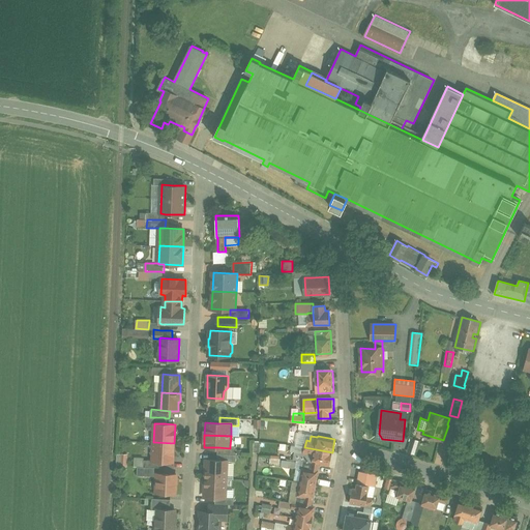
[(174,443),(153,442),(153,461),(163,462),(174,462),(174,443)]
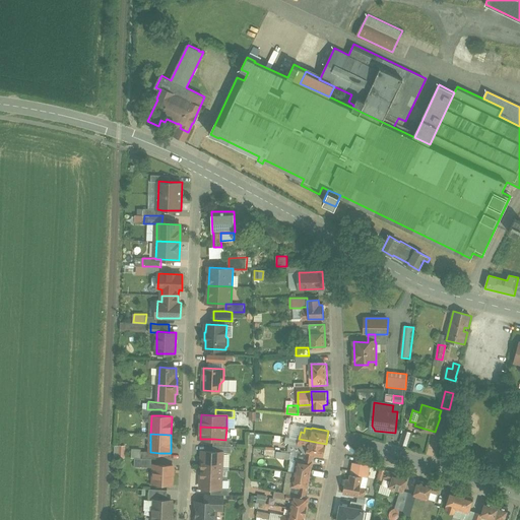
[(410,436),(403,434),(400,443),(407,445),(410,436)]
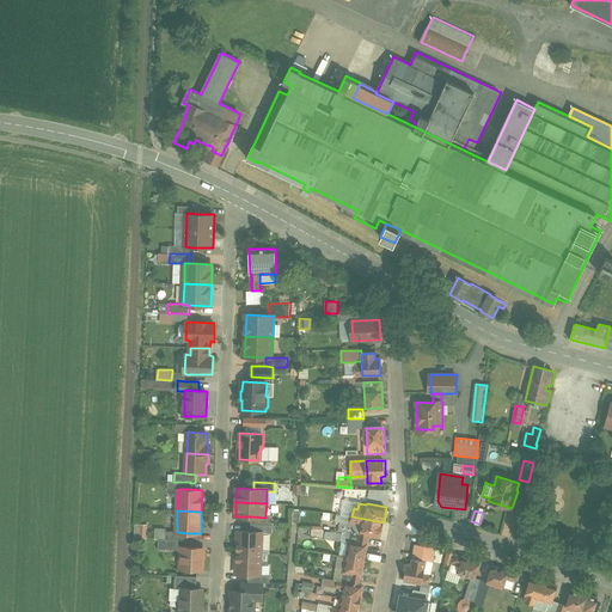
[(274,515),(265,515),(265,518),(252,516),(251,524),(273,525),(274,515)]
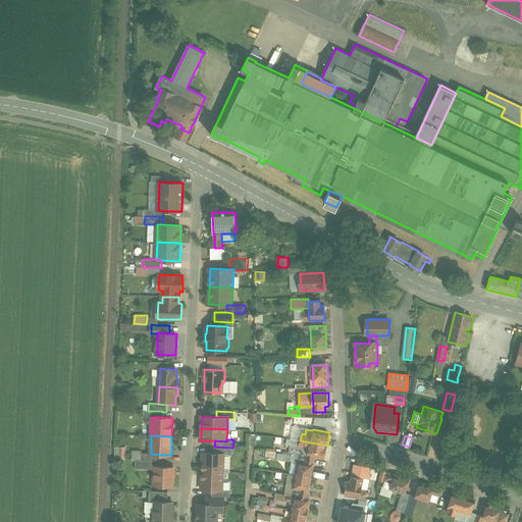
[(327,446),(300,440),(299,447),(303,448),(302,454),(308,455),(315,456),(325,458),(327,446)]
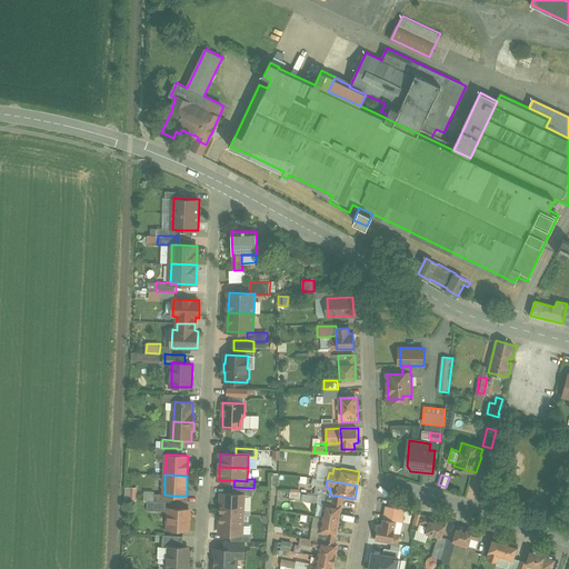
[(233,493),(222,493),(221,513),(243,515),(245,495),(233,493)]
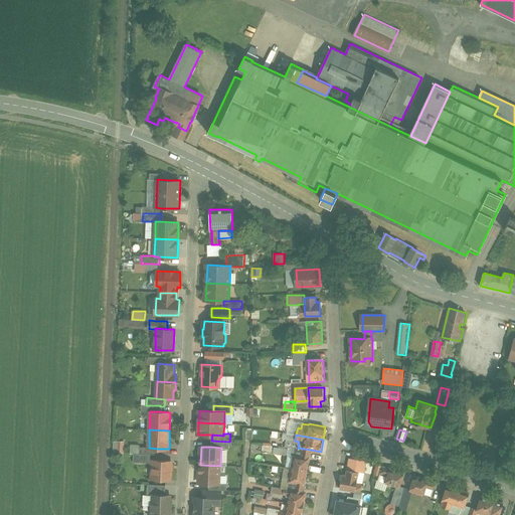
[(298,448),(296,448),(292,468),(307,471),(311,450),(304,449),(298,448)]
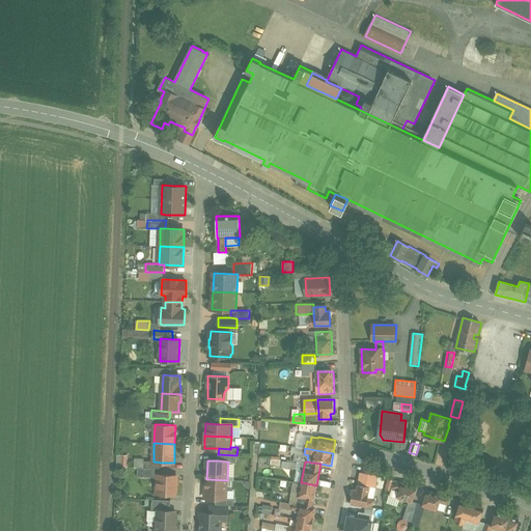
[(144,468),(138,468),(138,476),(156,477),(156,468),(144,468)]
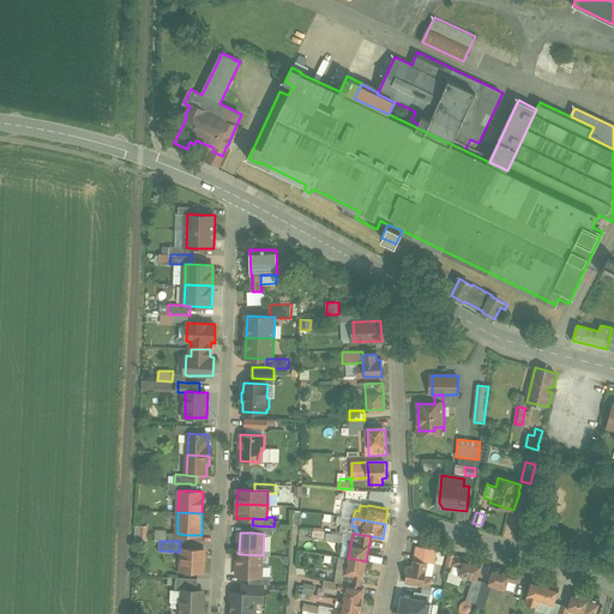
[(426,575),(433,576),(438,553),(421,548),(417,561),(428,564),(426,575)]
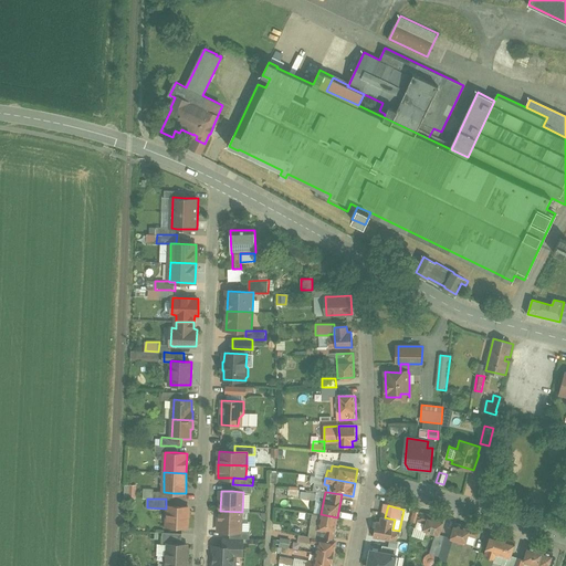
[(189,506),(168,506),(167,526),(188,526),(189,506)]
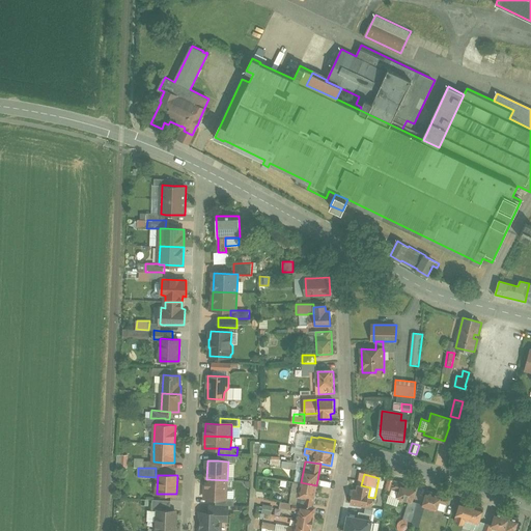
[(227,480),(206,479),(205,498),(217,498),(226,499),(226,498),(227,480)]
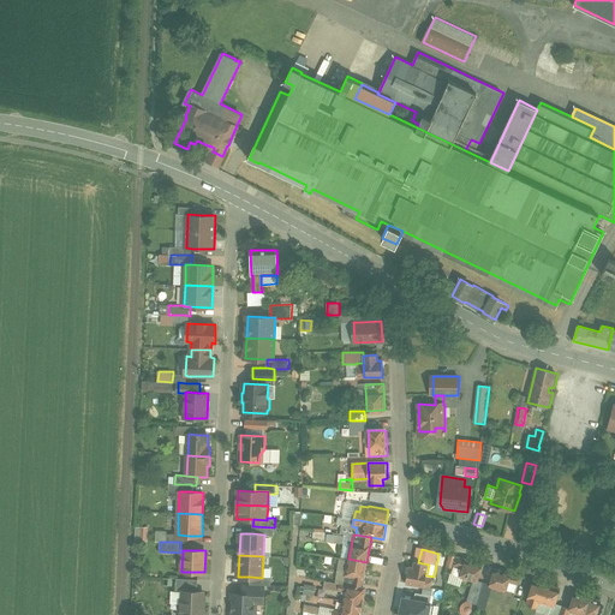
[(482,565),(457,556),(454,565),(464,568),(461,577),(477,581),(482,565)]
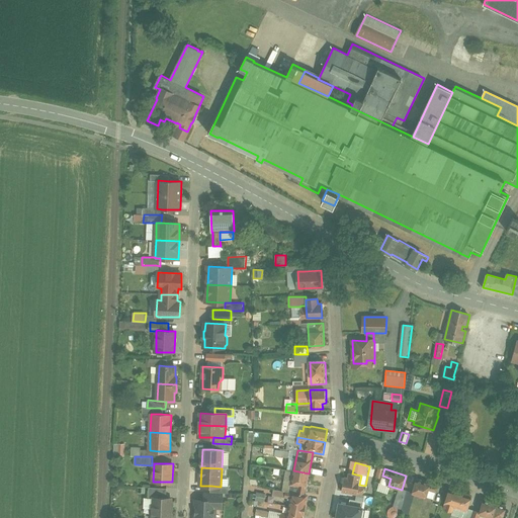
[(309,473),(293,470),(289,492),(305,495),(309,473)]
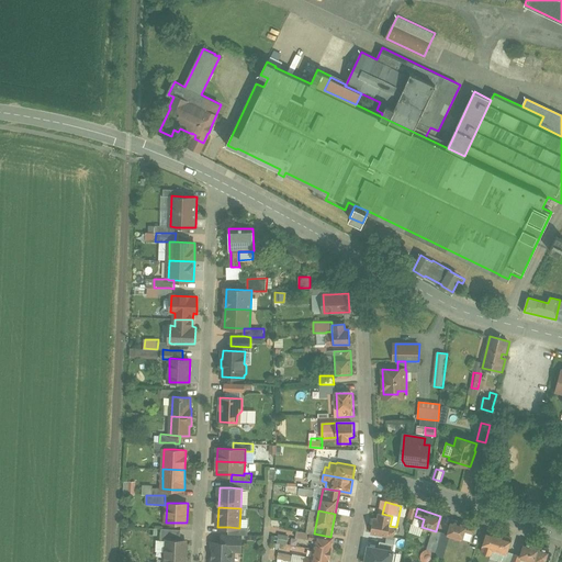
[(382,514),(379,513),(378,519),(374,518),(371,532),(394,537),(396,527),(390,526),(392,516),(382,514)]
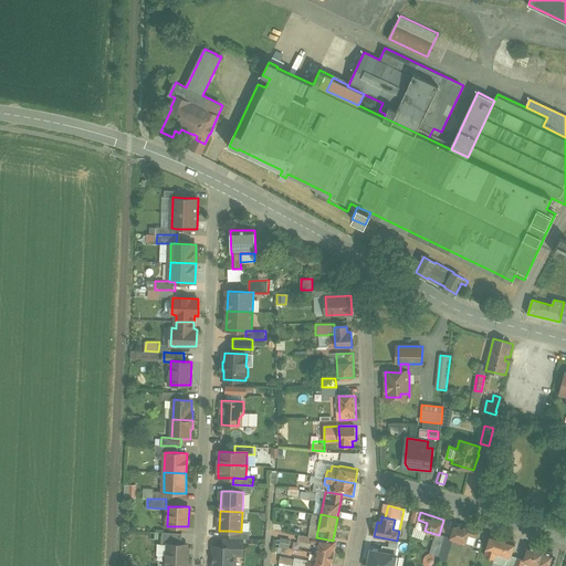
[(479,531),(456,523),(451,538),(465,543),(468,535),(477,537),(479,531)]
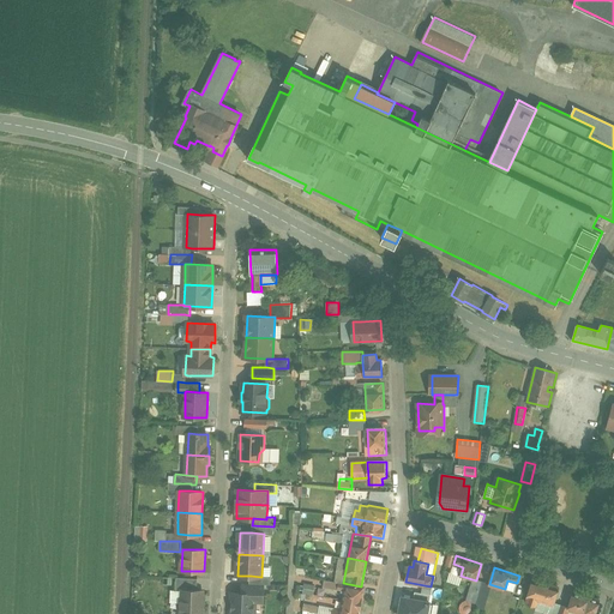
[(198,578),(176,577),(176,590),(182,590),(198,590),(198,578)]
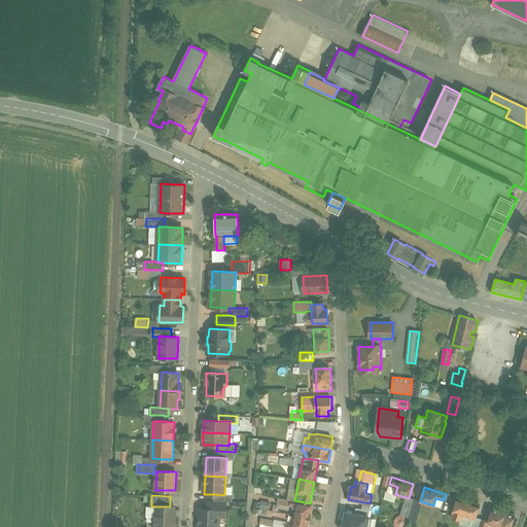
[(291,500),(277,497),(276,503),(290,505),(291,500)]
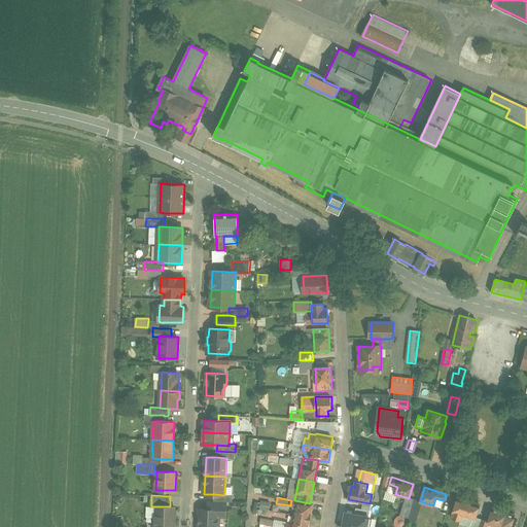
[(480,504),(457,497),(453,513),(452,518),(460,520),(462,515),(475,519),(480,504)]
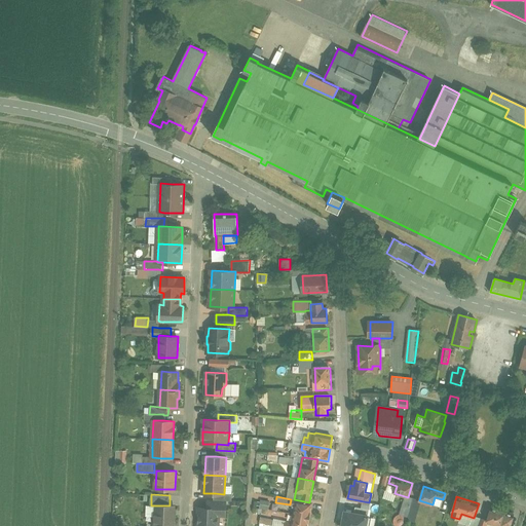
[(214,499),(209,499),(208,508),(219,509),(226,510),(226,500),(214,499)]
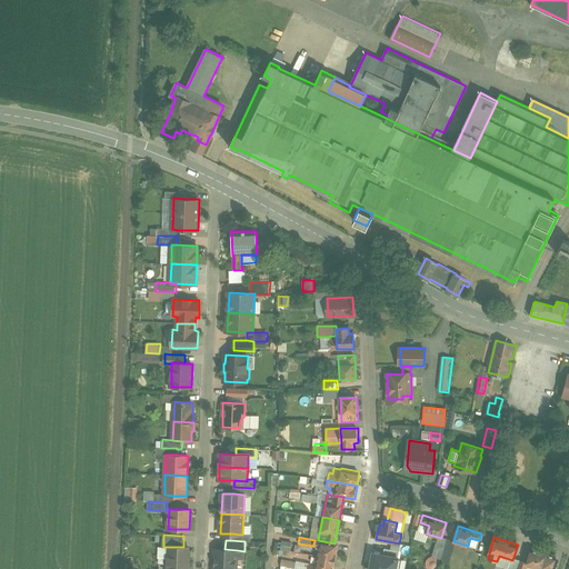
[(318,540),(315,540),(313,546),(313,547),(319,548),(318,556),(336,559),(337,552),(337,551),(338,543),(335,543),(318,540)]
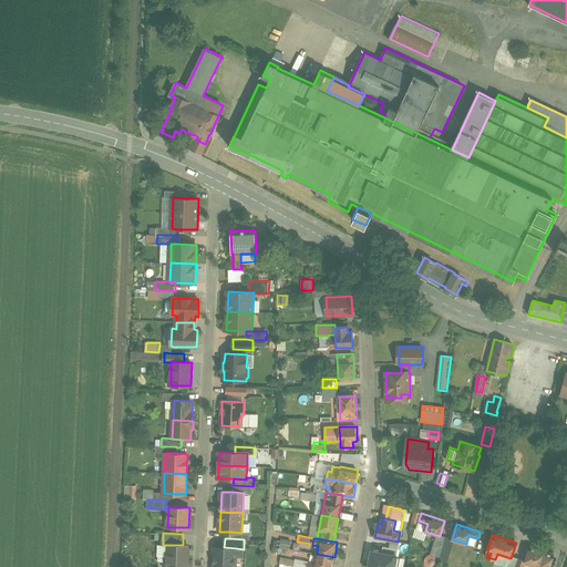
[(439,538),(434,553),(441,555),(445,539),(439,538)]
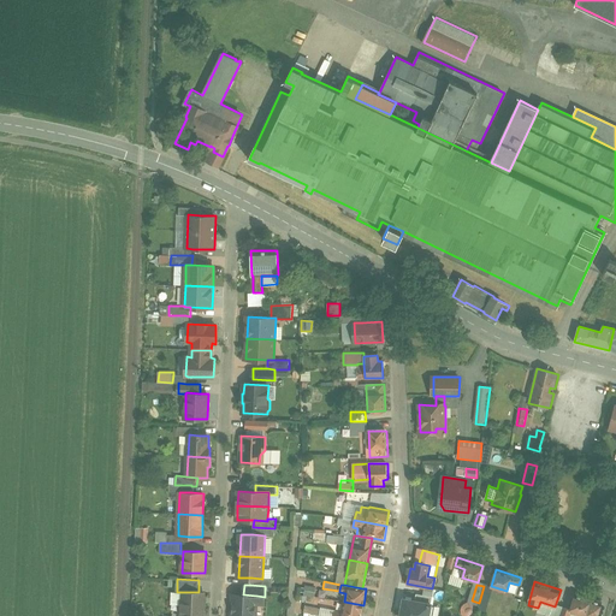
[(485,585),(478,609),(484,610),(491,587),(485,585)]
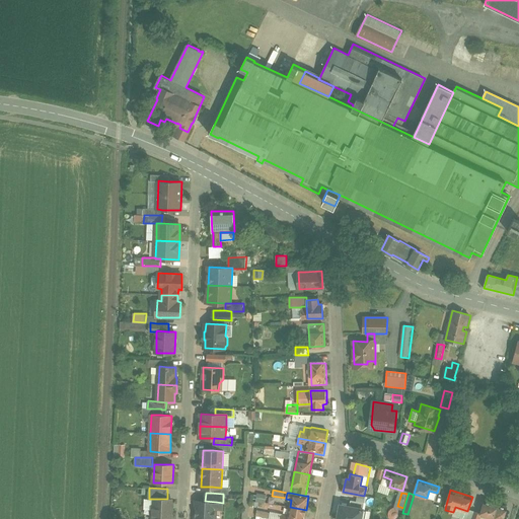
[(268,497),(253,494),(252,501),(267,504),(268,497)]
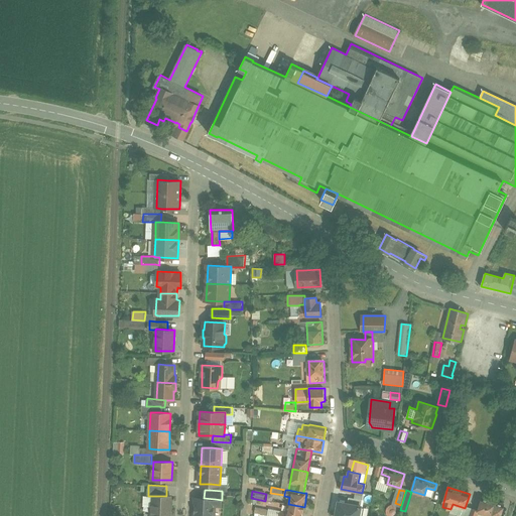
[(166,496),(153,496),(152,503),(150,505),(150,511),(152,513),(151,515),(169,515),(171,496),(166,496)]
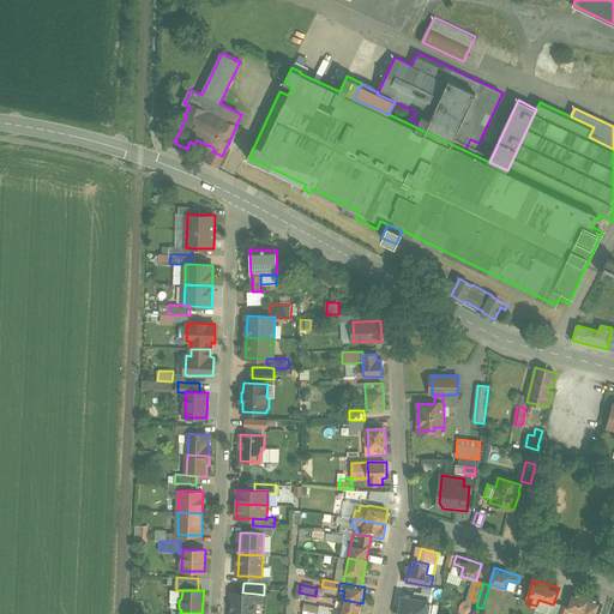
[(242,593),(233,593),(230,613),(256,613),(257,611),(254,608),(256,594),(242,593)]
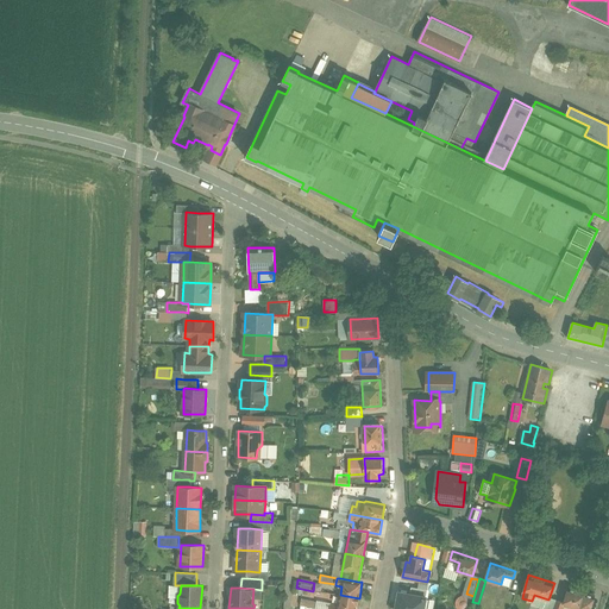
[(590,608),(595,595),(569,588),(564,603),(564,604),(565,604),(579,608),(590,608)]
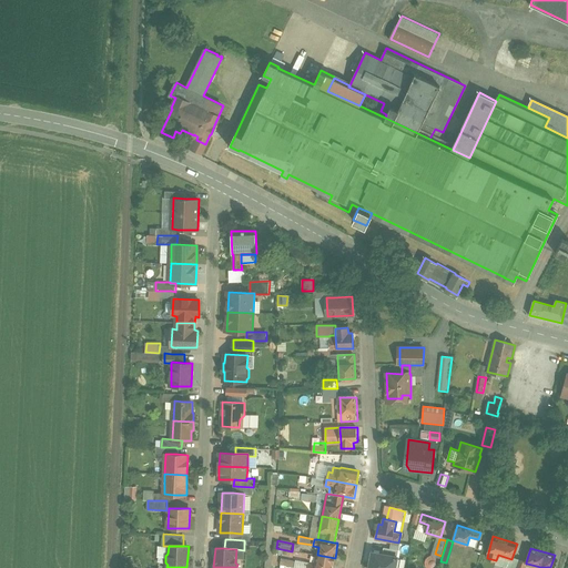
[(394,567),(397,556),(373,553),(369,567),(394,567)]
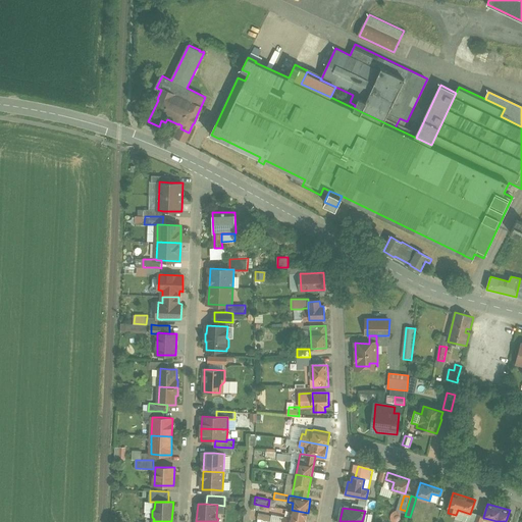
[(308,513),(292,510),(291,518),(284,517),(283,521),(305,521),(306,520),(307,520),(308,513)]
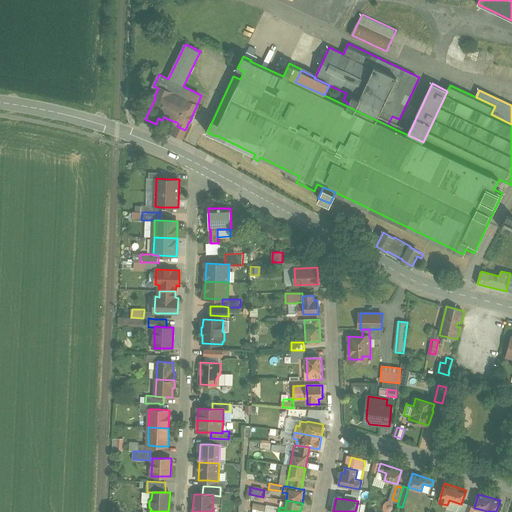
[(431,502),(426,501),(423,510),(429,511),(431,502)]
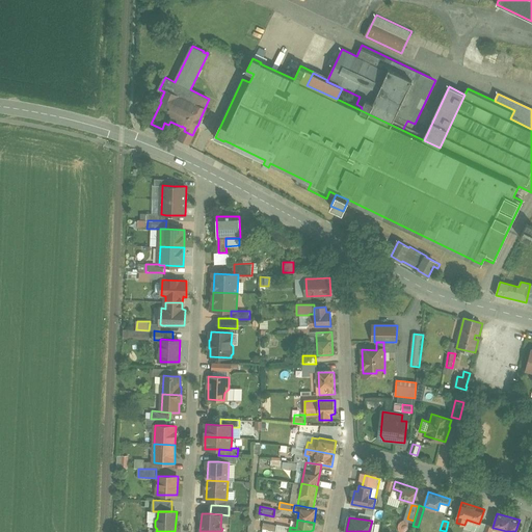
[(278,526),(264,523),(263,529),(277,531),(278,526)]
